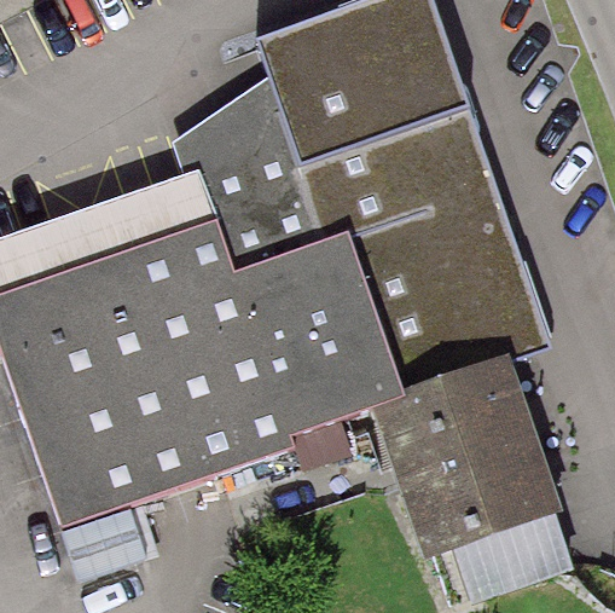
[(302,171),(468,113),(428,0),(382,0),(257,44),(268,75),(302,171)]
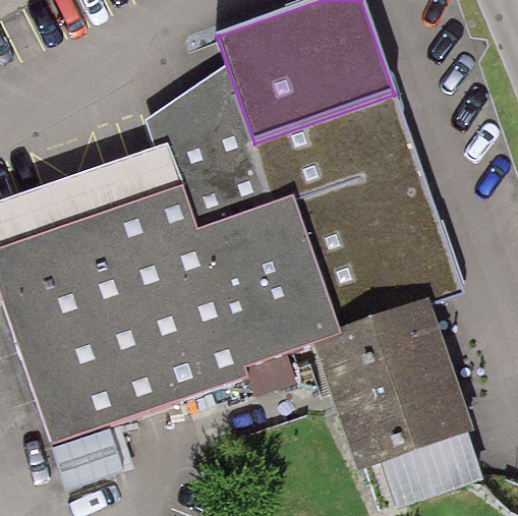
[(164,140),(179,184),(195,228),(274,201),(254,144),(226,63),(147,116),(156,144),(164,140)]
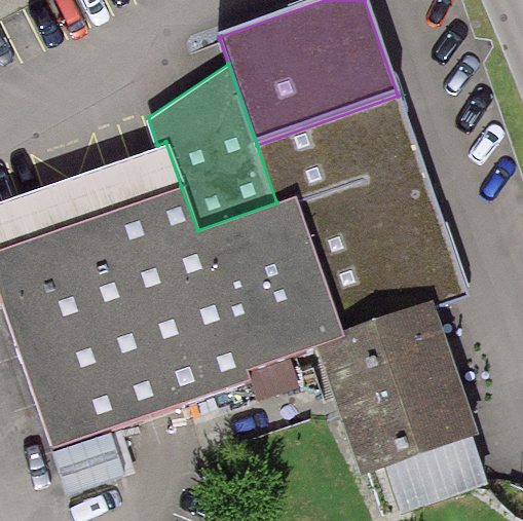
[(348,342),(437,311),(470,300),(398,96),(257,145),(276,202),(297,195),(348,342)]
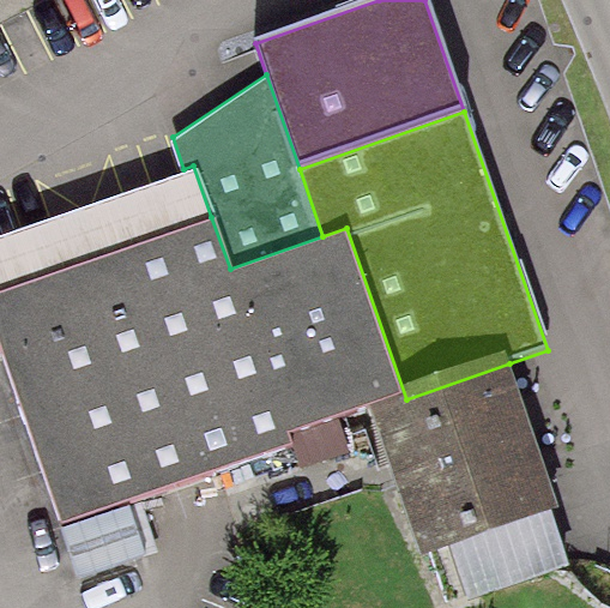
[(0,290),(211,217),(193,166),(183,169),(0,233),(0,290)]
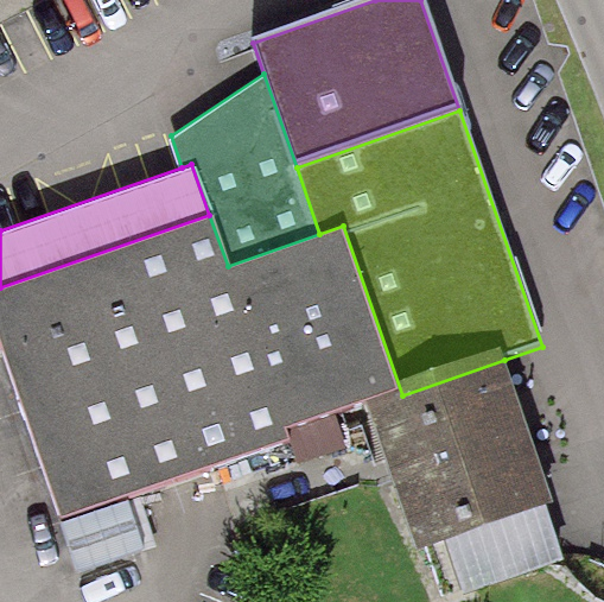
[(0,343),(61,515),(366,410),(402,395),(343,226),(319,234),(228,266),(209,215),(0,287),(0,343)]
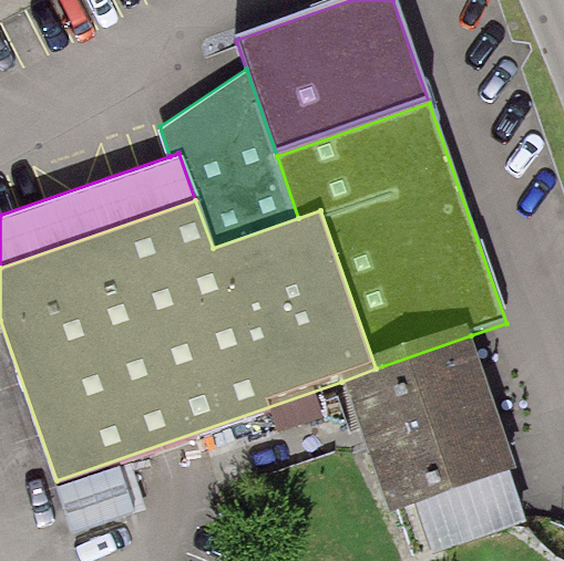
[(376,369),(341,382),(387,508),(396,505),(506,466),(516,461),(471,335),(376,369)]
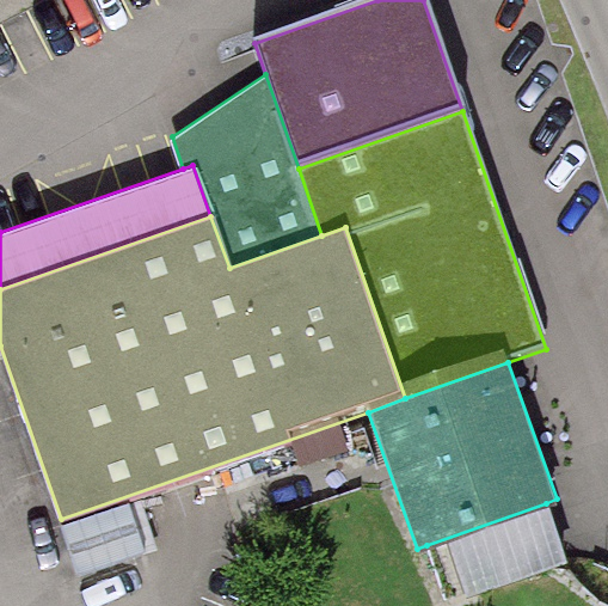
[(567,562),(546,503),(427,545),(448,605),(567,562)]
